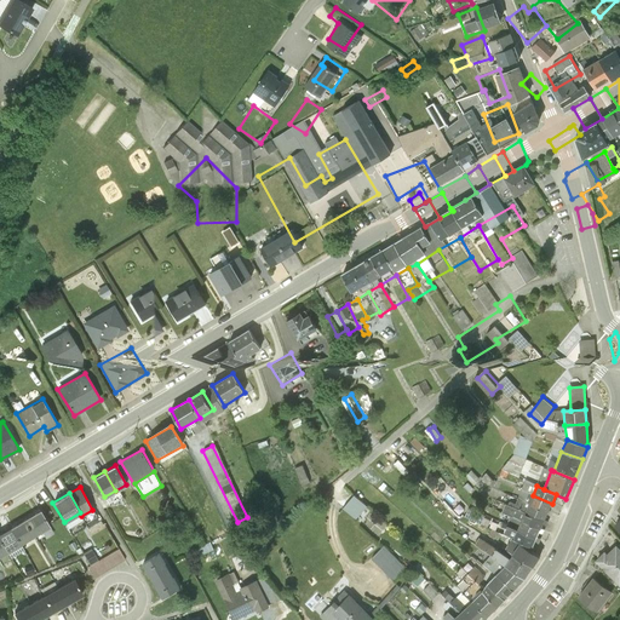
[(528,505),(547,514),(552,504),(533,495),(528,505)]
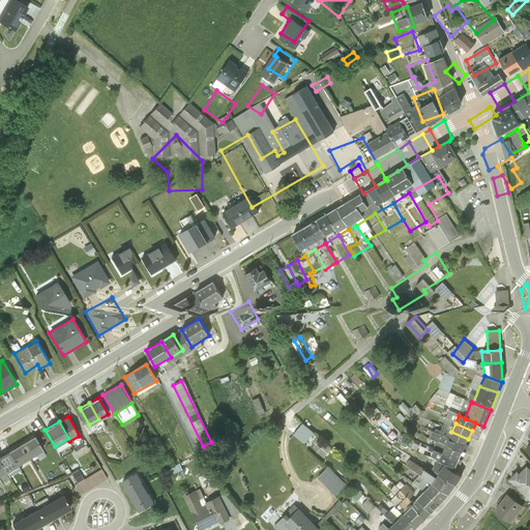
[(313,435),(301,424),(293,434),(304,443),(313,435)]
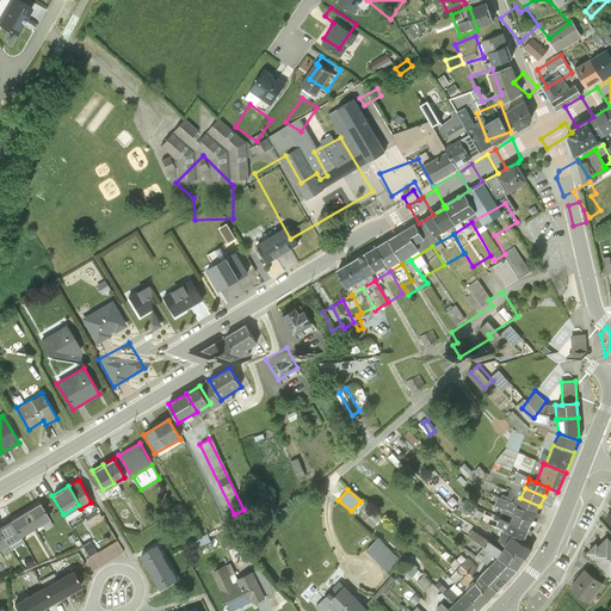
[(517,506),(536,514),(539,506),(520,498),(517,506)]
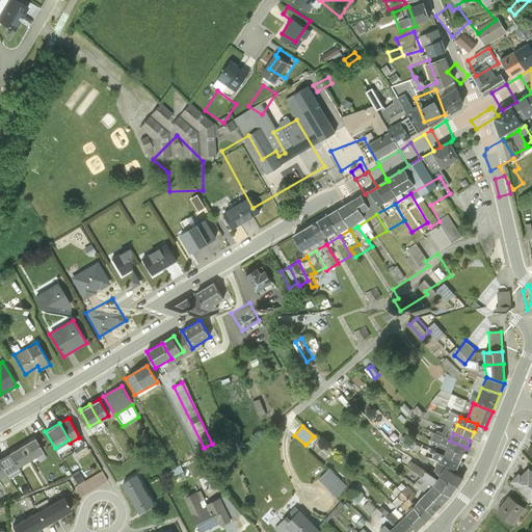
[(29,459),(42,452),(33,437),(20,446),(29,459)]
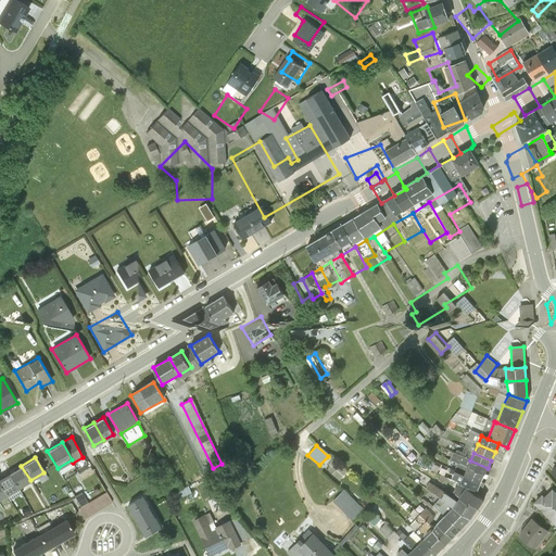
[(467,467),(484,475),(488,468),(470,460),(467,467)]
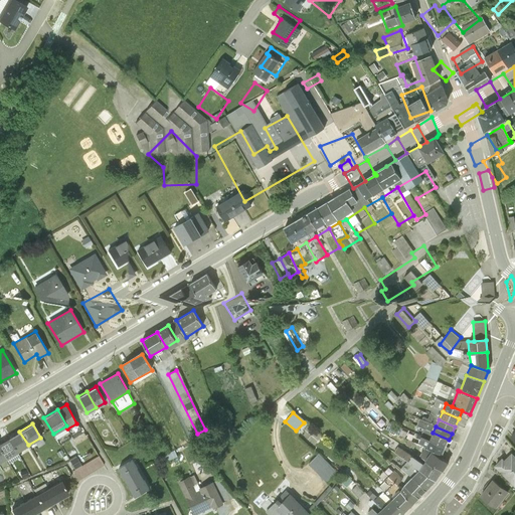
[(28,445),(19,432),(9,439),(16,452),(28,445)]
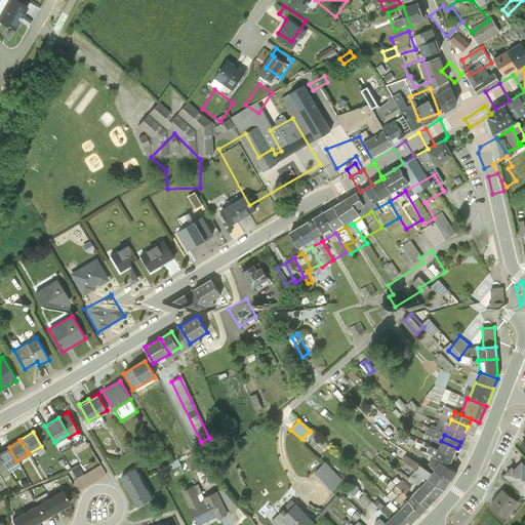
[(438,448),(454,456),(457,448),(441,441),(438,448)]
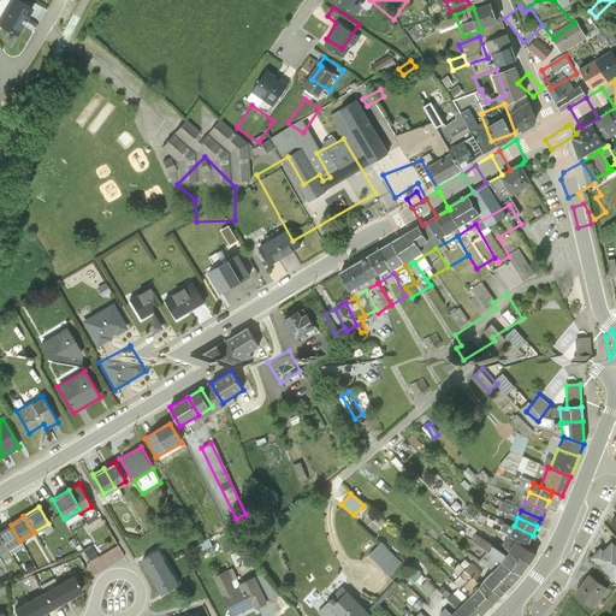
[(19,540),(11,525),(0,529),(0,535),(6,548),(19,540)]
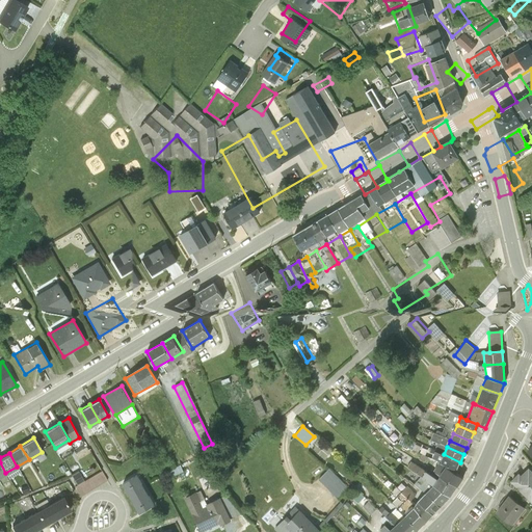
[(441,462),(456,470),(460,462),(444,454),(441,462)]
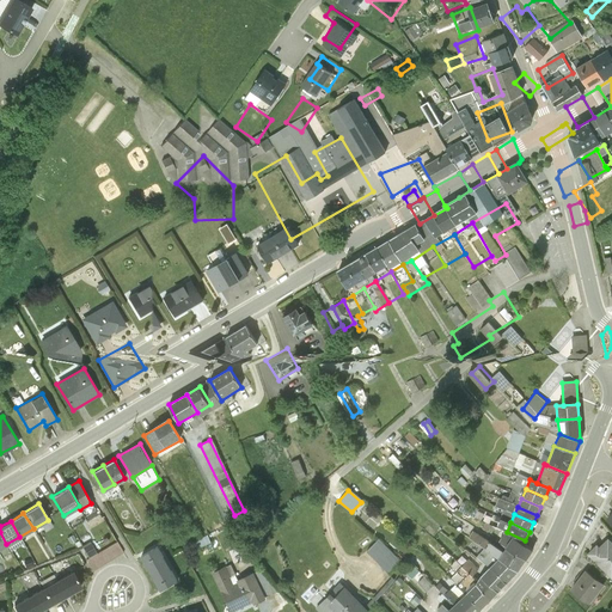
[(506,549),(525,561),(532,550),(512,537),(506,549)]
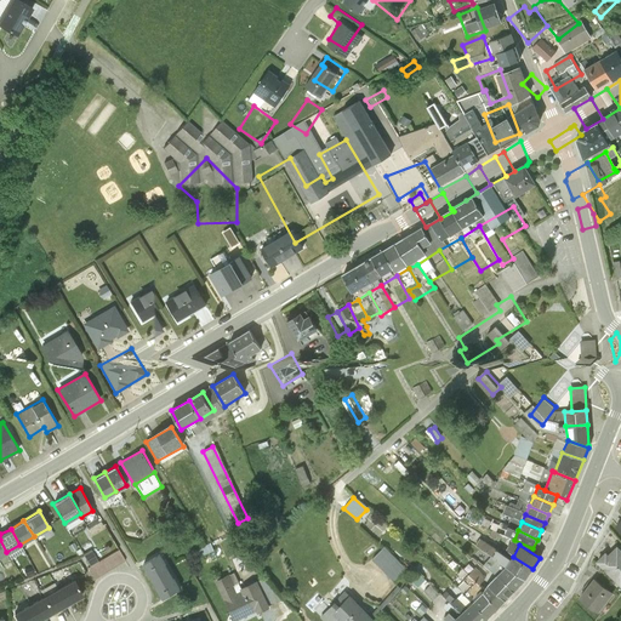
[(404,573),(382,547),(370,558),(392,582),(404,573)]
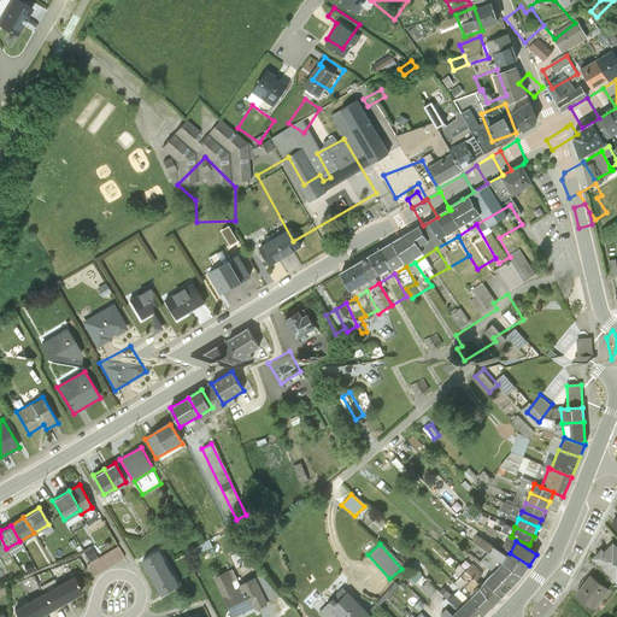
[(616,547),(612,544),(604,552),(603,550),(592,559),(598,566),(616,585),(616,547)]
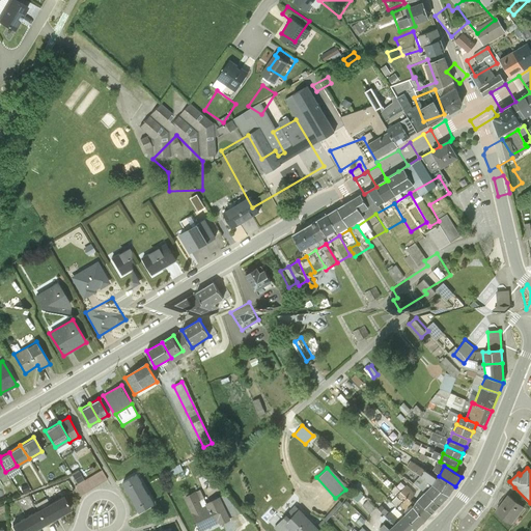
[(108,480),(103,470),(75,486),(81,497),(108,480)]
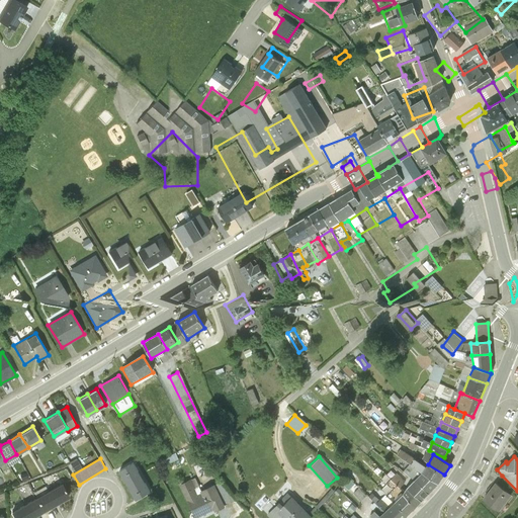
[(80,458),(73,461),(76,469),(83,466),(80,458)]
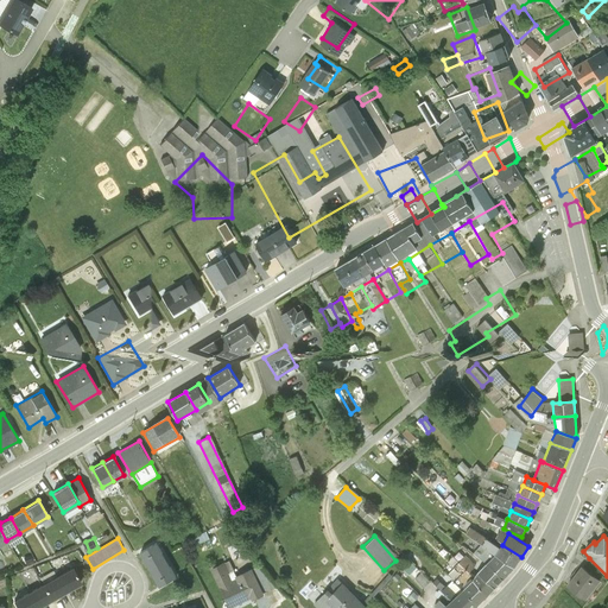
[(176,576),(157,543),(139,552),(160,587),(176,576)]
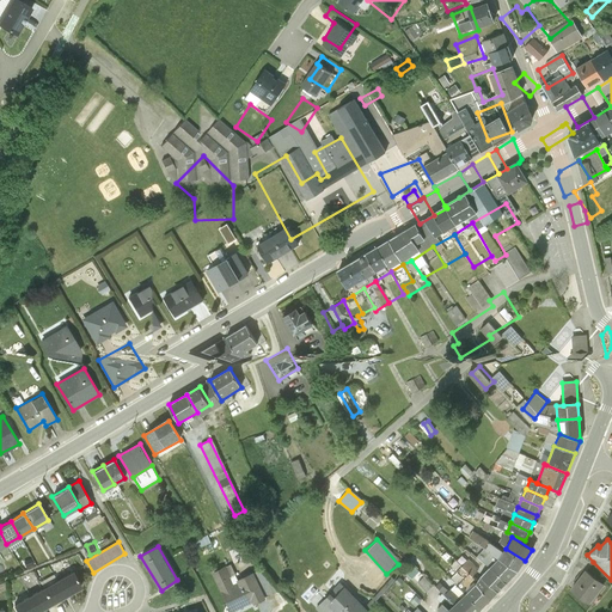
[(499,558),(518,571),(525,561),(506,549),(499,558)]
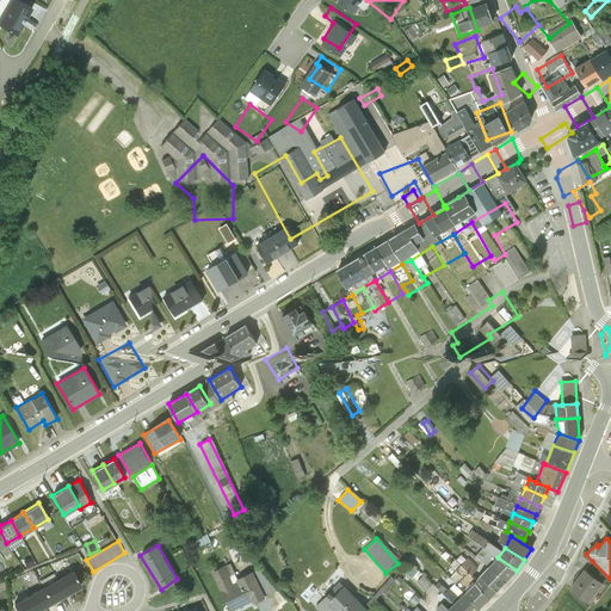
[(507,581),(517,571),(498,557),(489,566),(507,581)]
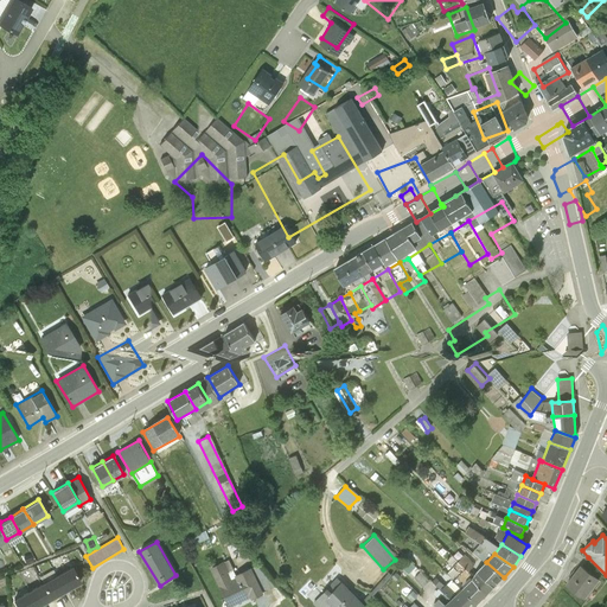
[(467,555),(461,561),(471,570),(477,566),(467,555)]
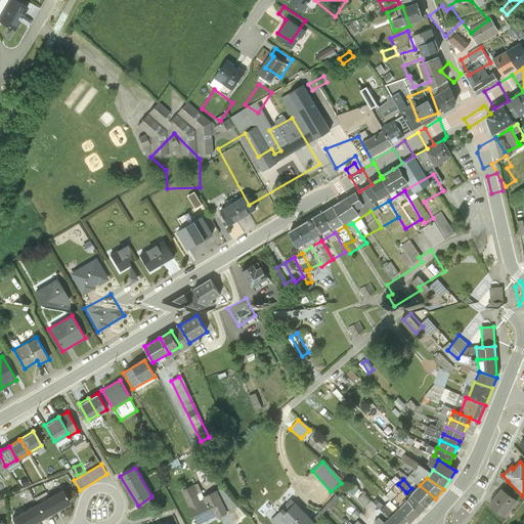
[(203,523),(238,509),(223,488),(204,497),(199,485),(182,492),(194,523),(203,523)]
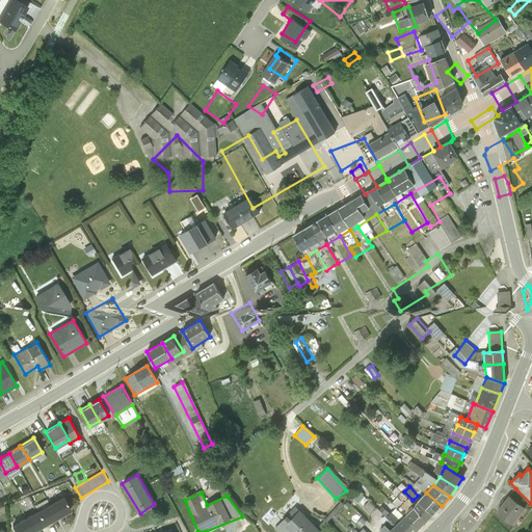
[(432,514),(442,506),(426,493),(418,502),(432,514)]
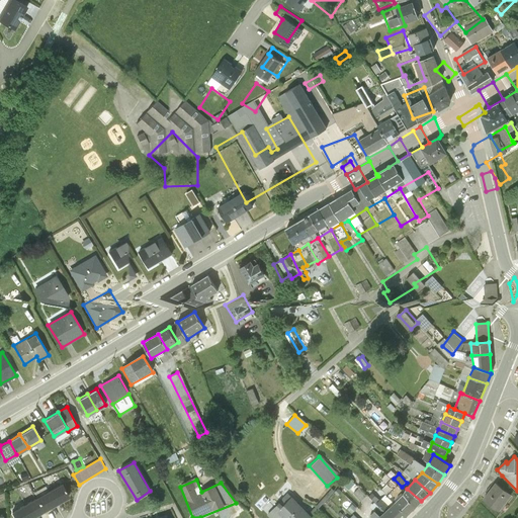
[(511,496),(496,483),(482,499),(498,513),(511,496)]
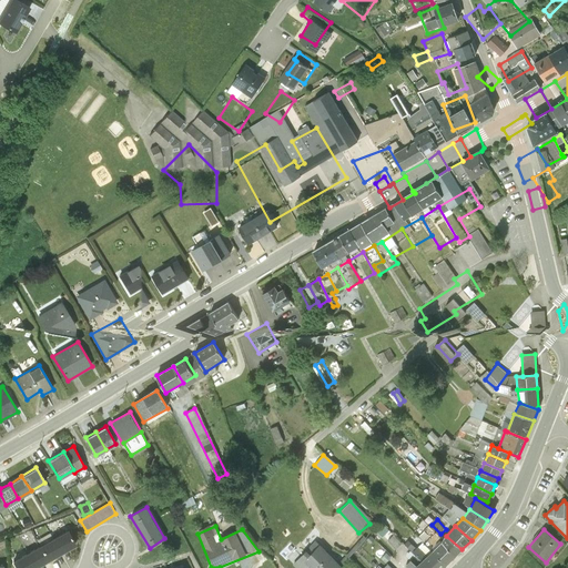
[(33,567),(75,545),(67,530),(14,560),(18,567),(33,567)]
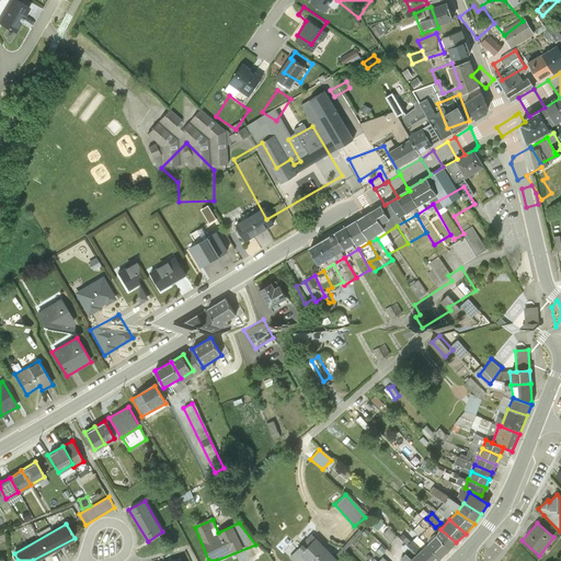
[(434,536),(448,550),(456,542),(441,529),(434,536)]
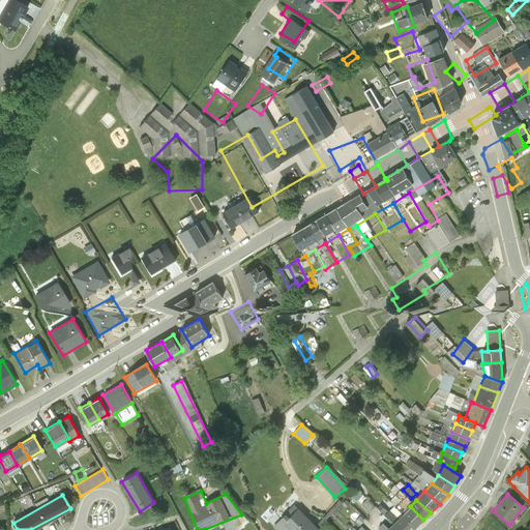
[(416,527),(423,520),(410,506),(403,514),(416,527)]
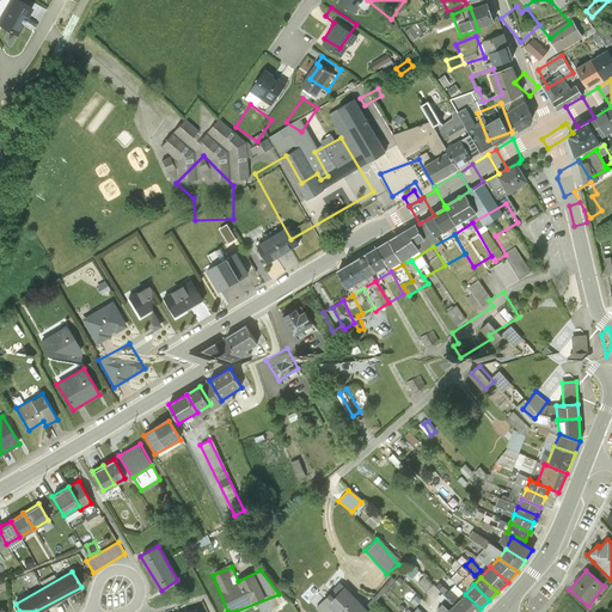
[(365,611),(343,588),(326,604),(334,611),(365,611)]
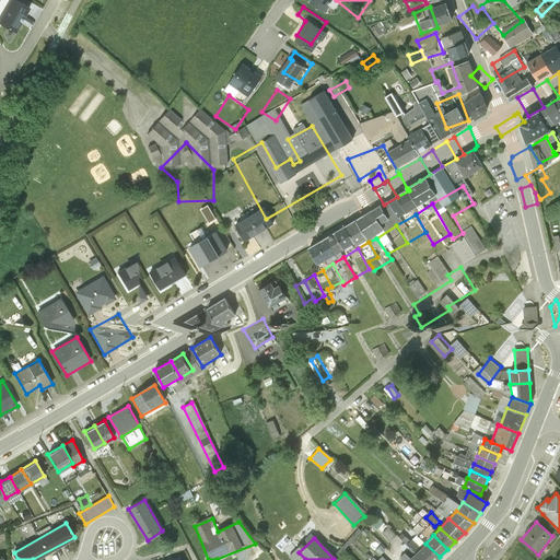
[(416,555),(421,559),(436,559),(440,557),(426,544),(416,555)]
